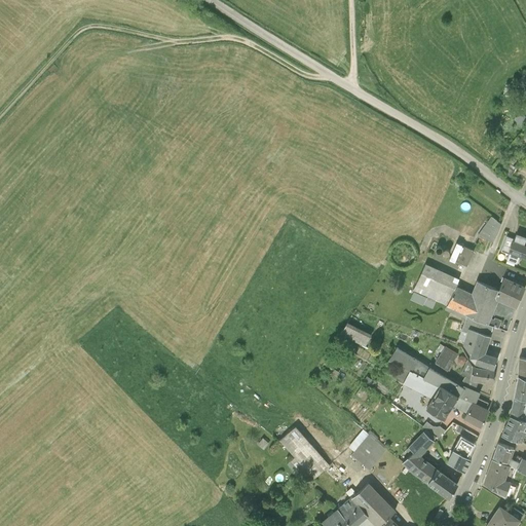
[(491,217),(478,236),(493,242),(500,224),(491,217)]
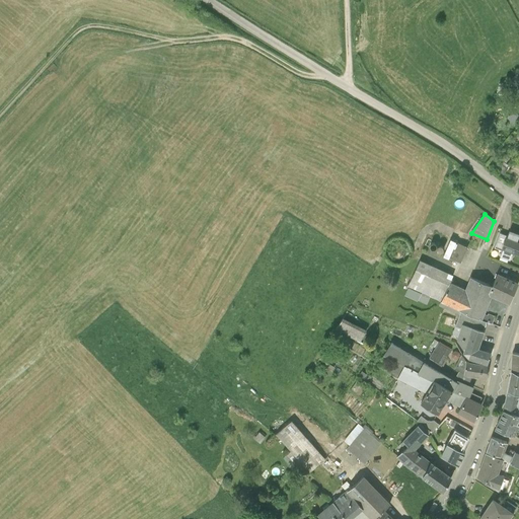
[(500,246),(512,251),(515,241),(503,237),(500,246)]
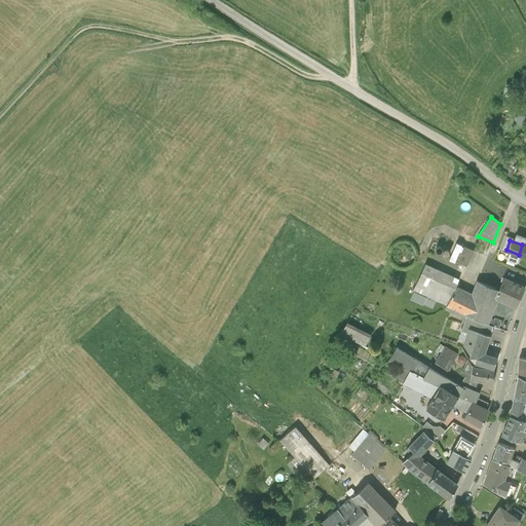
[(413,263),(415,260),(416,257),(416,254),(415,249),(412,246),(409,242),(405,242),(402,241),(399,242),(395,246),(392,248),(391,251),(390,255),(391,258),(392,262),(396,264),(399,266),(402,267),(406,267),(410,266),(413,263)]
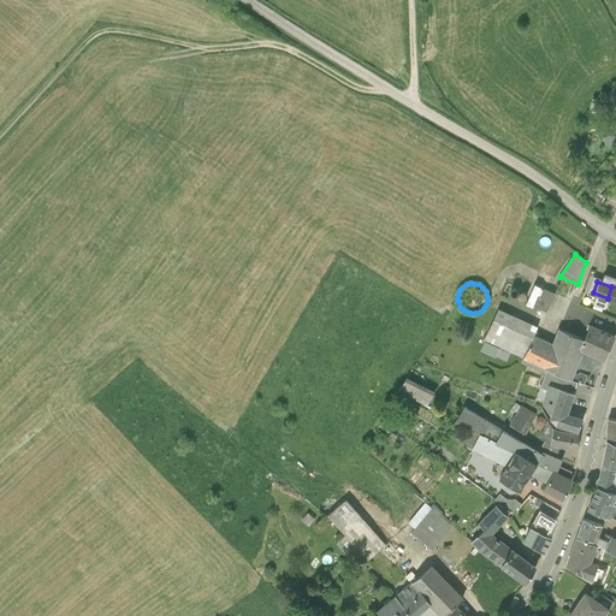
[(534,284),(526,304),(546,312),(555,292),(534,284)]
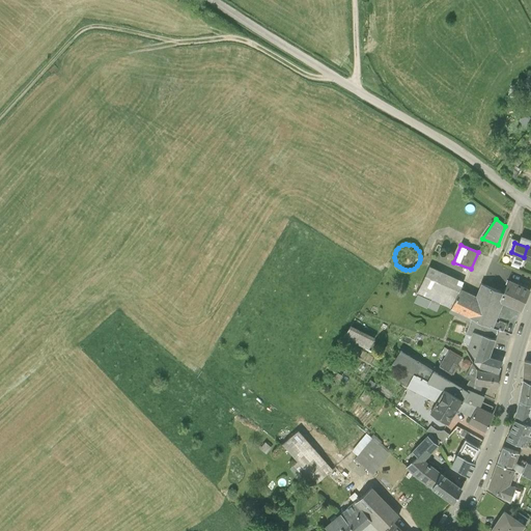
[(418,292),(451,308),(459,289),(464,282),(429,267),(418,292)]
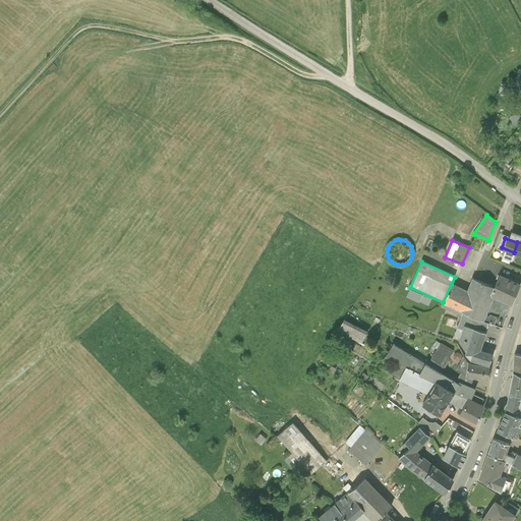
[(500,276),(495,288),(491,294),(490,296),(493,297),(501,300),(511,305),(520,285),(510,280),(500,276)]
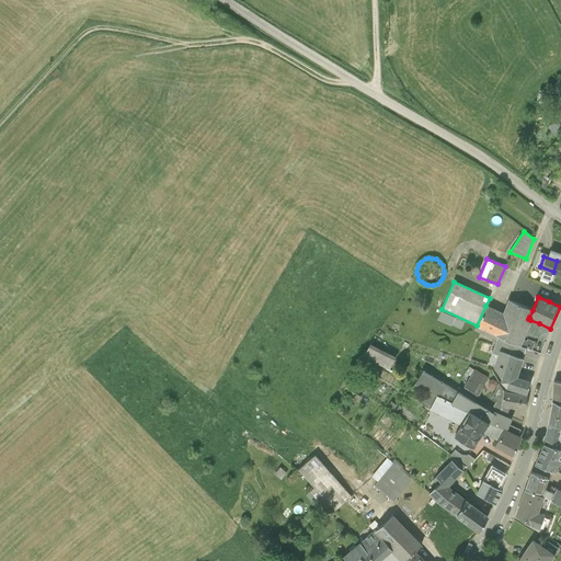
[(503,313),(485,306),(477,325),(521,346),(530,320),(528,319),(529,317),(533,310),(508,300),(503,313)]
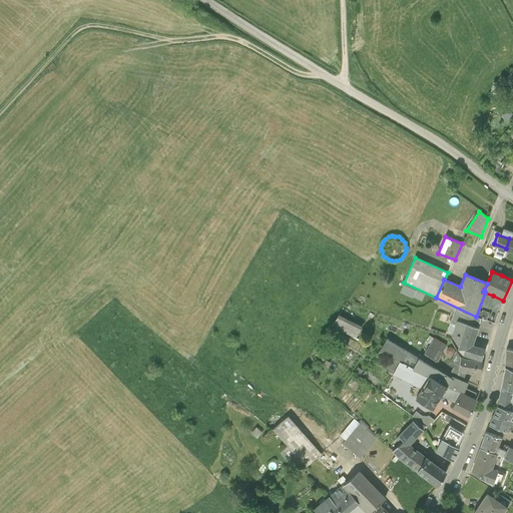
[(412,298),(416,291),(404,285),(400,293),(412,298)]
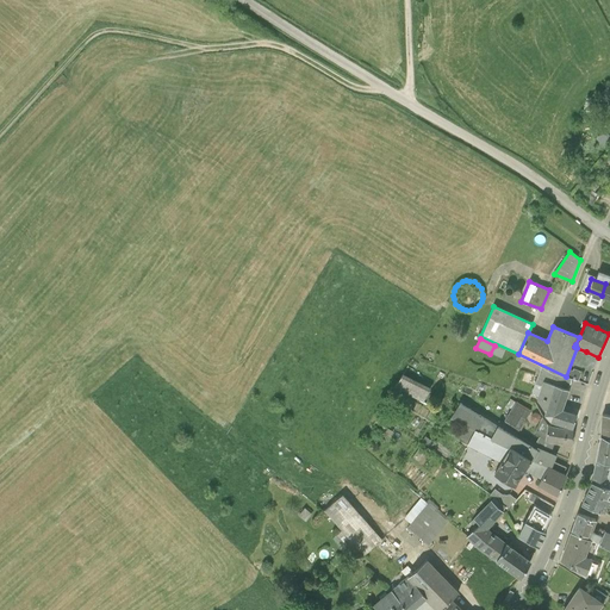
[(533,393),(539,396),(543,381),(567,390),(572,379),(566,377),(518,354),(516,360),(541,371),(533,393)]
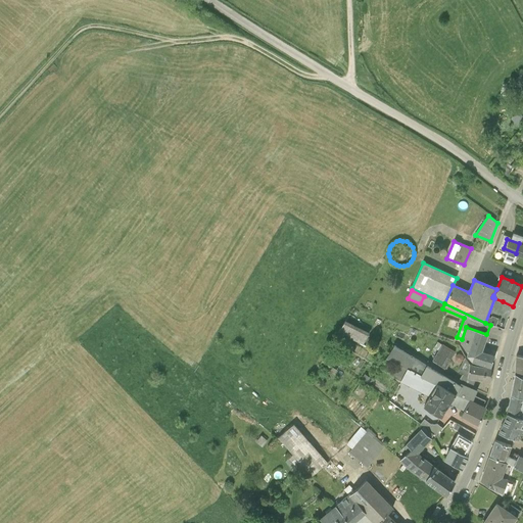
[(368,333),(345,322),(339,332),(363,344),(368,333)]
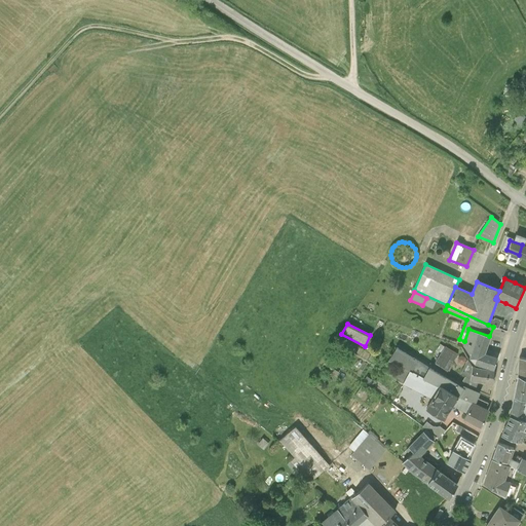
[(490,336),(489,336),(468,329),(464,341),(464,344),(474,347),(471,359),(475,364),(493,370),(497,359),(485,354),(490,336)]
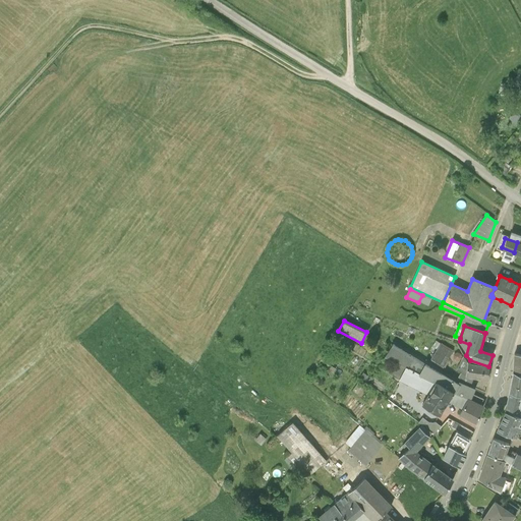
[(385,357),(405,366),(419,373),(425,364),(393,344),(385,357)]
